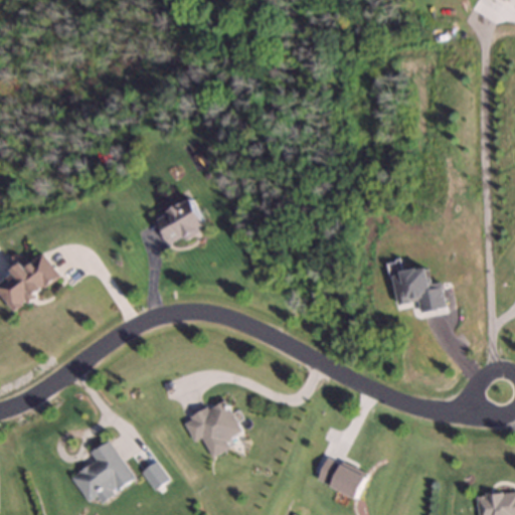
[(213,225),(201,198),(159,217),(172,244),(213,225)]
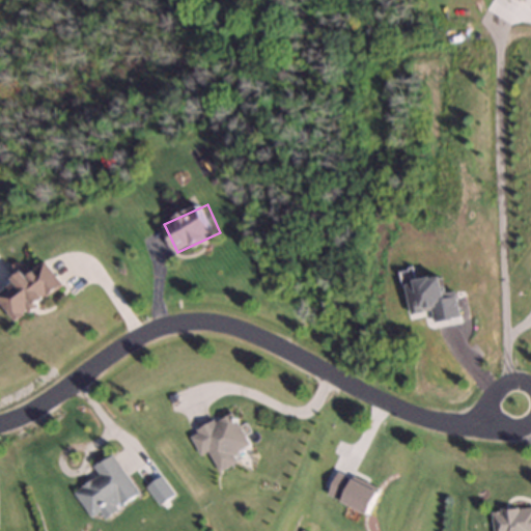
[(64,285),(46,259),(0,294),(0,299),(17,322),(64,285)]
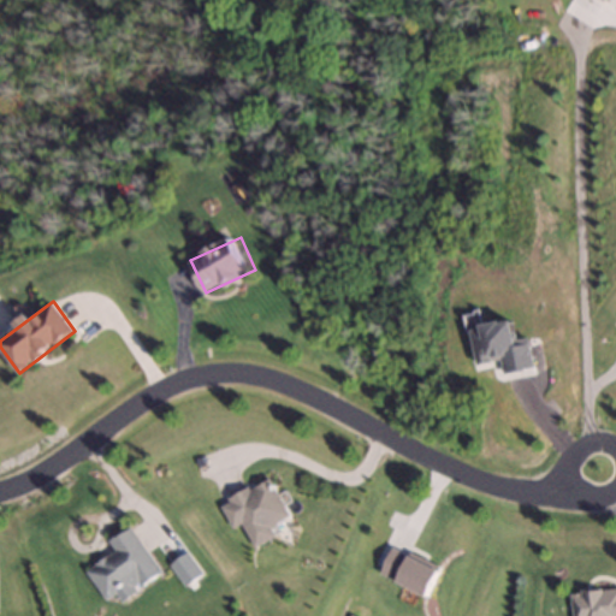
[(244,522),(255,546),(277,535),(272,525),(291,517),(273,478),(220,502),(231,528),(244,522)]
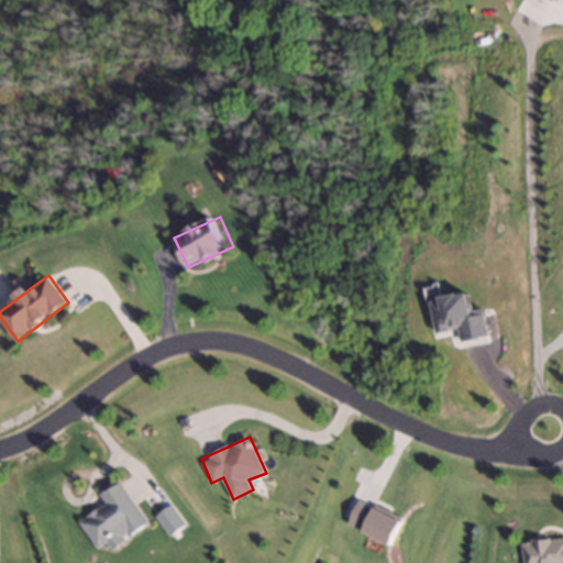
[(99,494),(106,504),(78,520),(96,549),(105,542),(109,549),(147,526),(120,481),(99,494)]
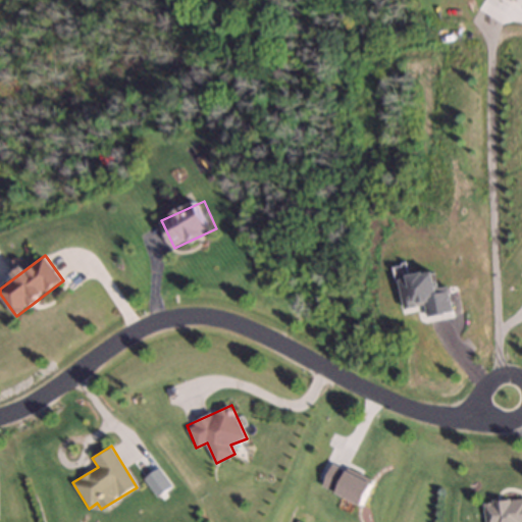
[(521,521),(521,498),(485,501),(486,521),(521,521)]
